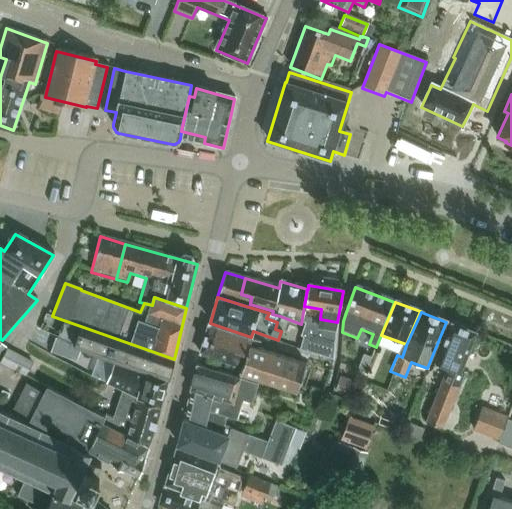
[(303,324),(299,337),(301,338),(302,337),(305,338),(334,347),(335,334),(337,322),(320,319),(318,327),(303,324)]
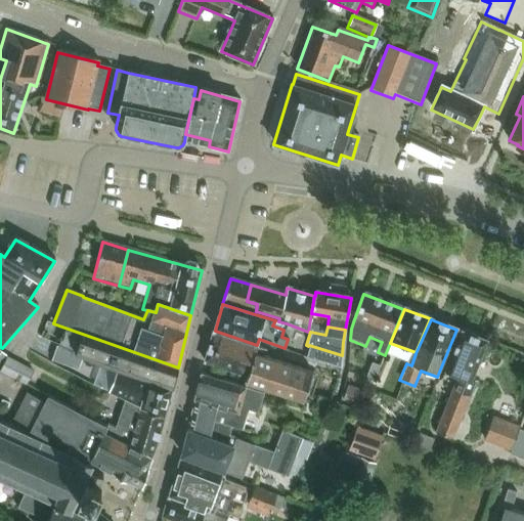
[(78,334),(77,335),(63,330),(57,347),(72,352),(101,365),(102,363),(173,388),(178,368),(78,334)]
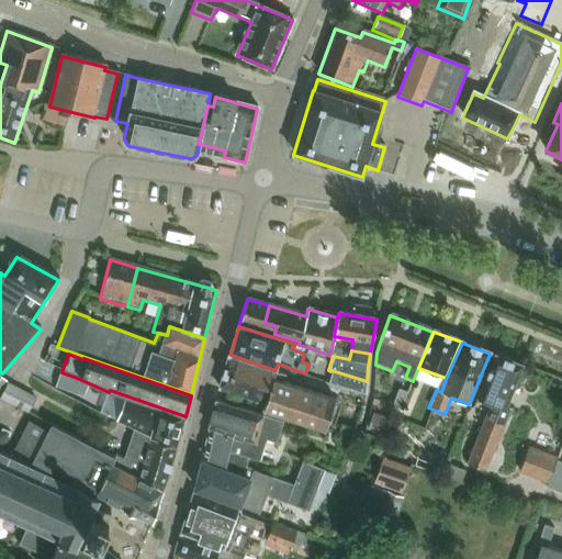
[(505,410),(523,367),(495,356),(478,400),(491,404),(467,466),(485,472),(509,412),(505,410)]
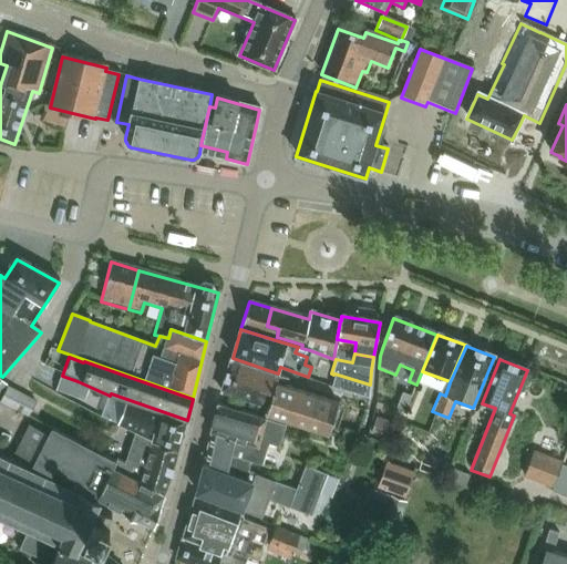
[(264,420),(285,427),(287,422),(328,437),(338,406),(285,387),(287,380),(230,361),(220,393),(267,409),(264,420)]
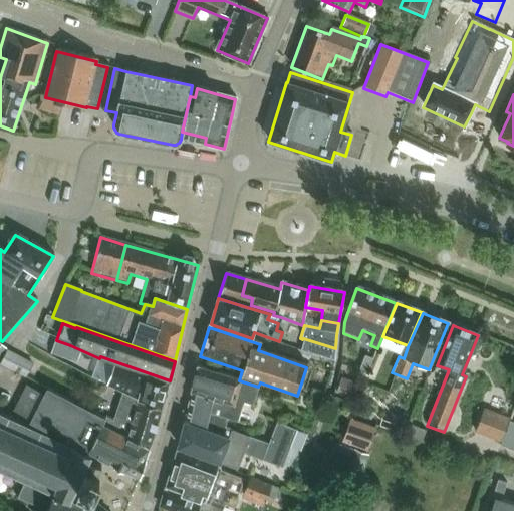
[(334,348),(335,348),(306,339),(303,338),(302,339),(299,351),(333,361),(334,348)]
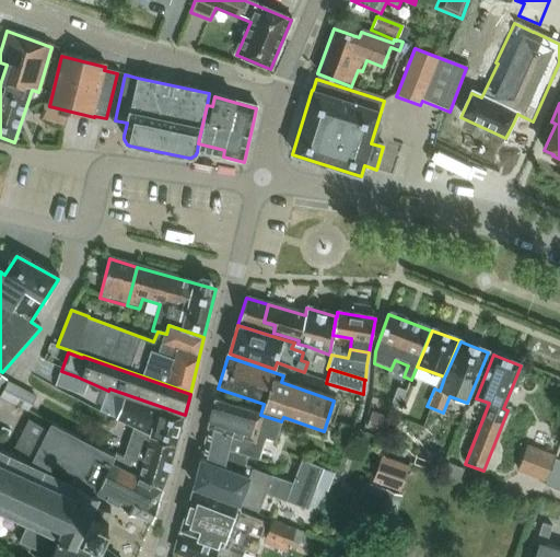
[(35,397),(7,382),(0,395),(0,401),(26,415),(35,397)]
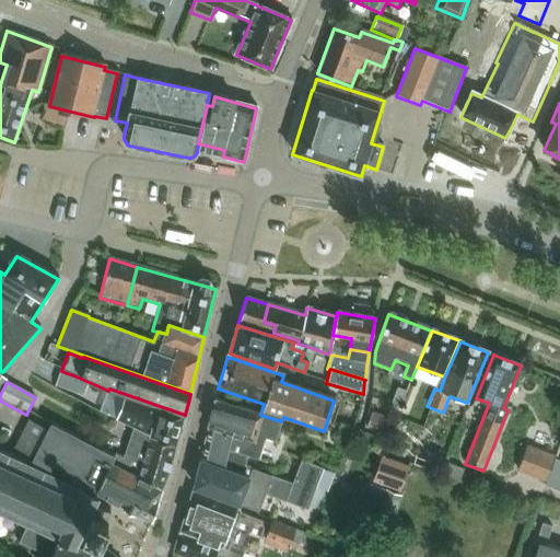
[(176,447),(185,415),(109,389),(108,391),(124,397),(121,405),(116,420),(150,436),(176,447)]
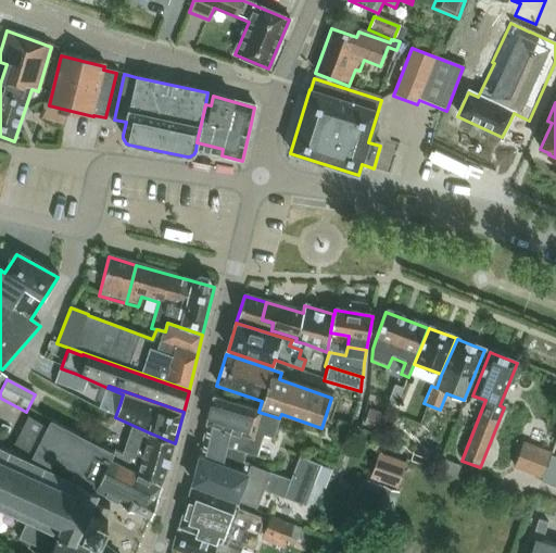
[(394,388),(389,404),(394,406),(396,407),(403,391),(394,388)]
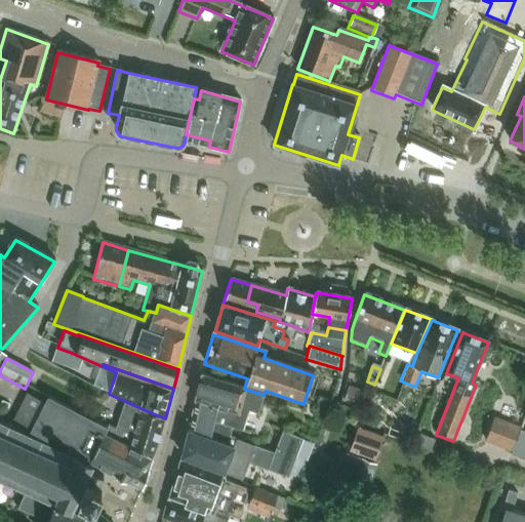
[(264,395),(244,389),(201,375),(196,401),(247,417),(248,412),(257,415),(264,395)]
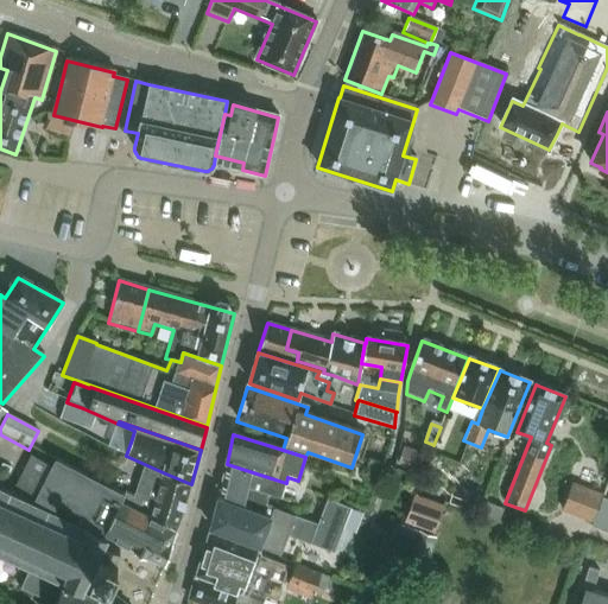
[(397,468),(417,475),(424,456),(404,449),(397,468)]
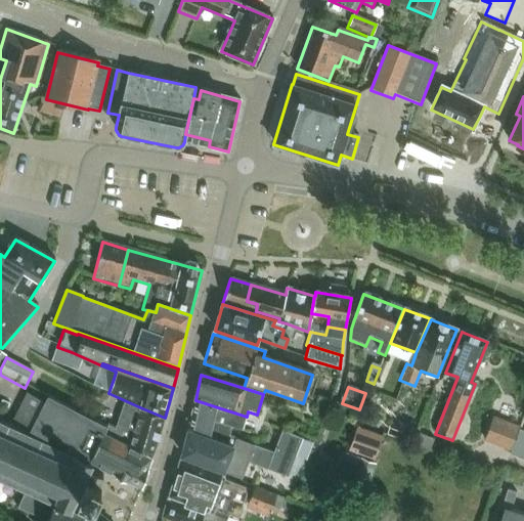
[(47,397),(44,403),(25,394),(11,421),(31,430),(30,431),(47,440),(49,435),(72,446),(68,454),(90,465),(91,462),(116,475),(116,476),(125,481),(126,480),(142,488),(148,469),(147,469),(151,459),(112,437),(104,433),(107,428),(47,397)]
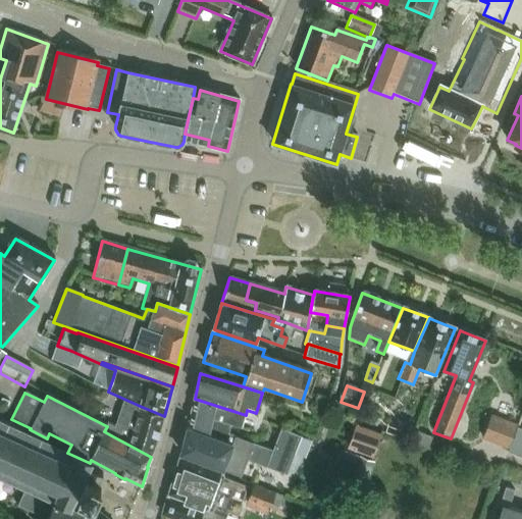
[(242,429),(246,415),(195,399),(188,429),(231,446),(235,437),(236,438),(236,437),(227,435),(230,426),(242,429)]
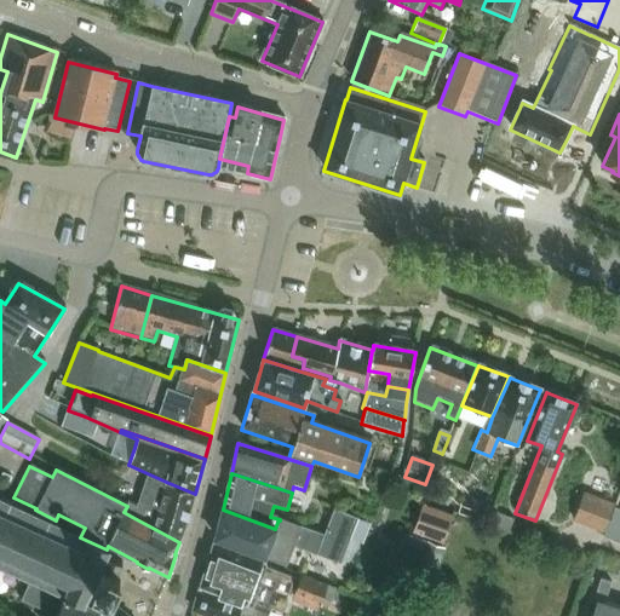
[(124,512),(132,517),(132,516),(181,541),(195,494),(148,476),(137,508),(127,505),(127,506),(124,512)]
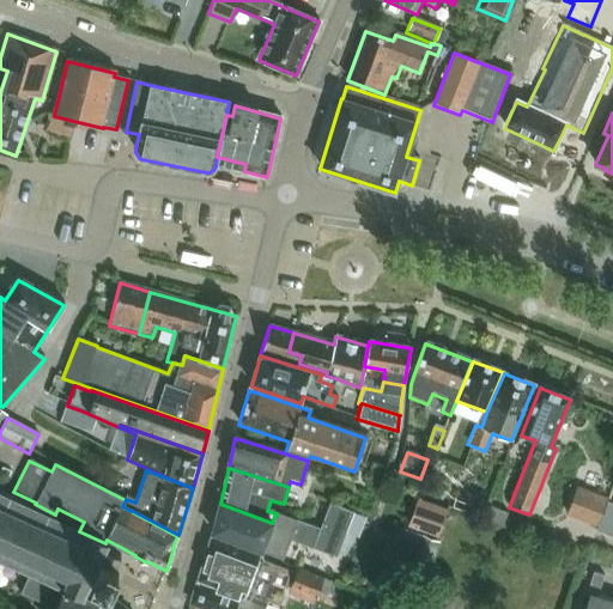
[(596,528),(606,500),(577,489),(568,517),(596,528)]
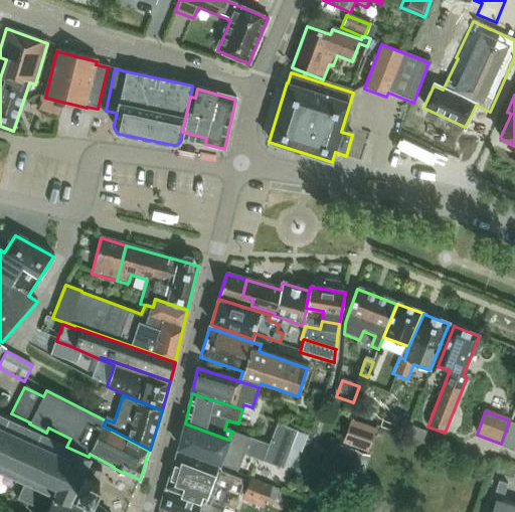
[(91,457),(89,457),(66,447),(0,415),(0,471),(25,483),(26,483),(69,502),(72,495),(79,498),(84,500),(89,499),(90,495),(92,495),(100,479),(98,478),(102,470),(88,464),(91,457)]
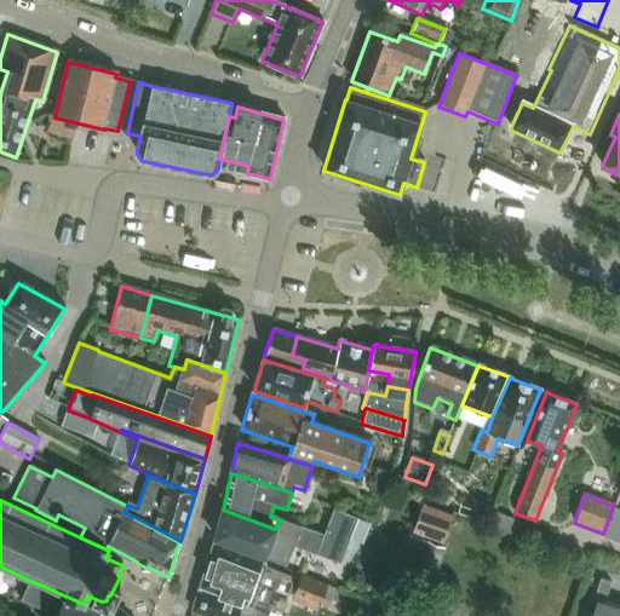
[(323,537),(280,520),(279,519),(275,529),(223,510),(214,540),(264,558),(285,565),(292,547),(340,565),(357,520),(333,511),(323,537)]
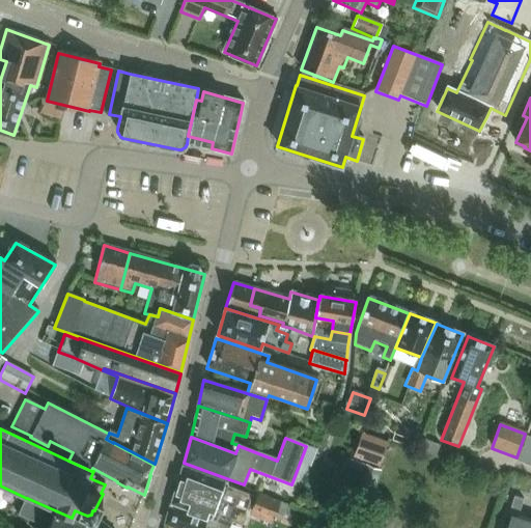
[(439,446),(421,440),(417,451),(435,459),(439,446)]
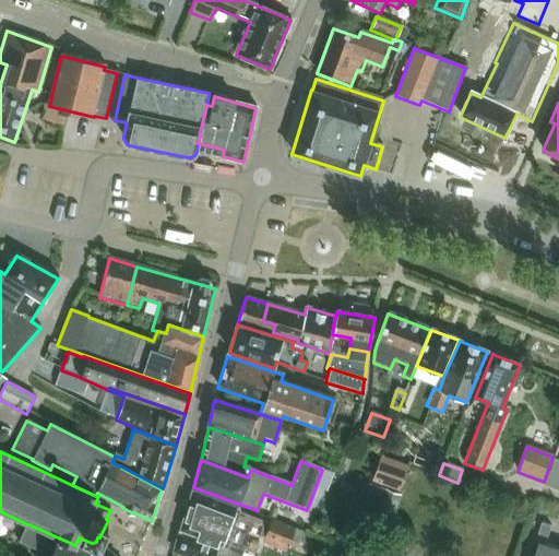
[(397,474),(377,466),(370,484),(399,494),(408,468),(401,465),(397,474)]
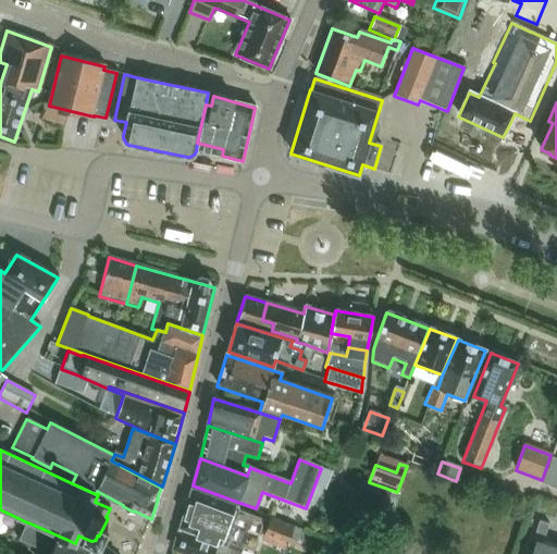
[(546,471),(542,484),(556,490),(556,471),(548,468),(546,471)]
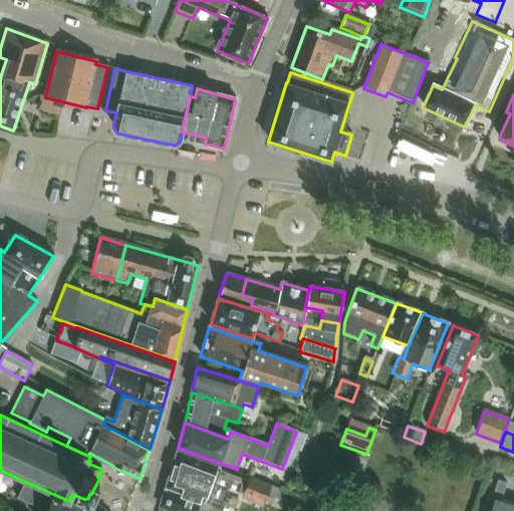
[(351,451),(332,444),(328,456),(346,463),(351,451)]
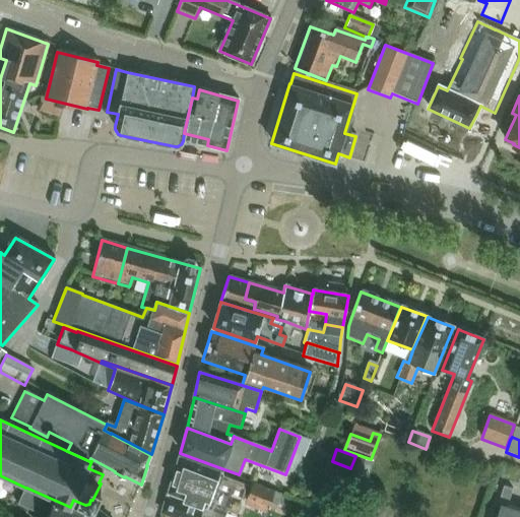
[(161,514),(169,516),(224,516),(226,512),(236,515),(247,487),(223,477),(220,472),(179,456),(167,496),(161,514)]
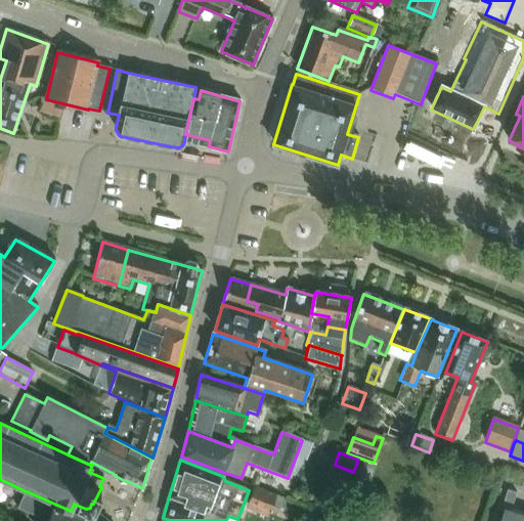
[(369,482),(376,466),(360,460),(354,476),(369,482)]
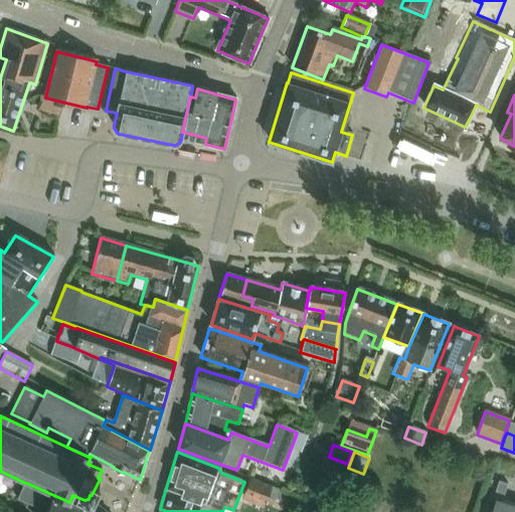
[(278,505),(282,492),(249,480),(243,495),(266,503),(267,501),(278,505)]
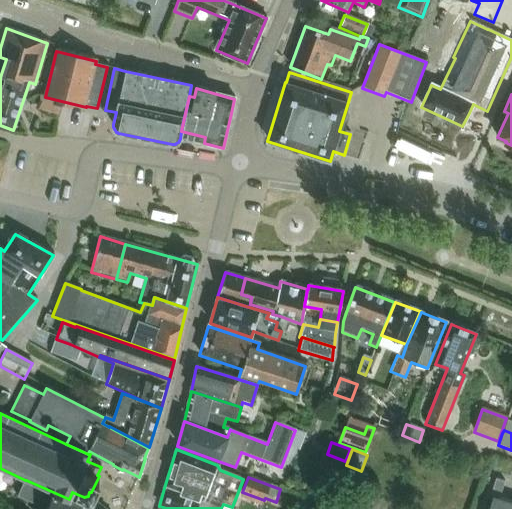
[(89,508),(69,499),(26,480),(25,480),(18,497),(42,508),(94,508),(91,507),(91,508),(89,508)]
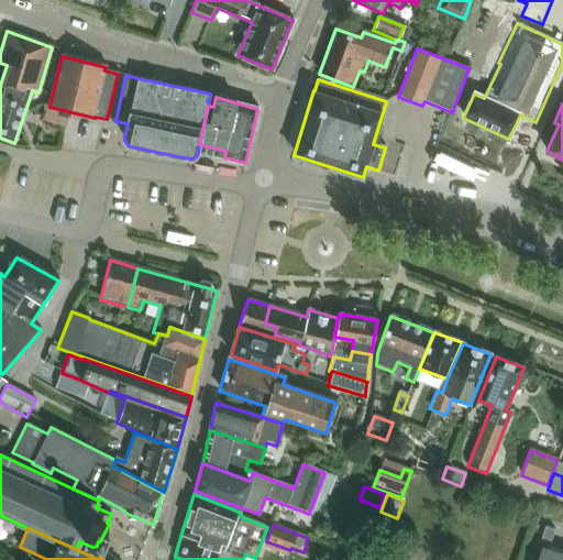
[(562,559),(562,555),(549,550),(554,531),(544,528),(539,548),(541,549),(538,559),(562,559)]
